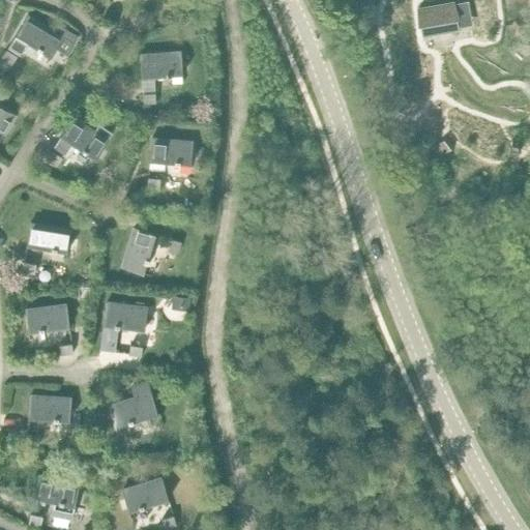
[(453,3),(417,9),(421,34),(459,27),(453,3)]
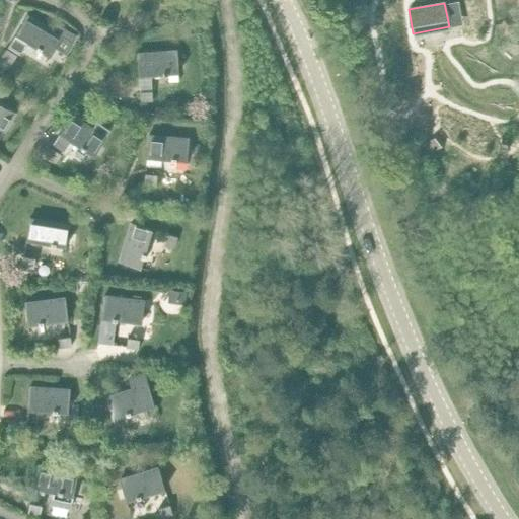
[(20,53),(27,42),(50,56),(56,47),(67,54),(77,36),(59,25),(54,32),(27,15),(15,34),(9,46),(20,53)]
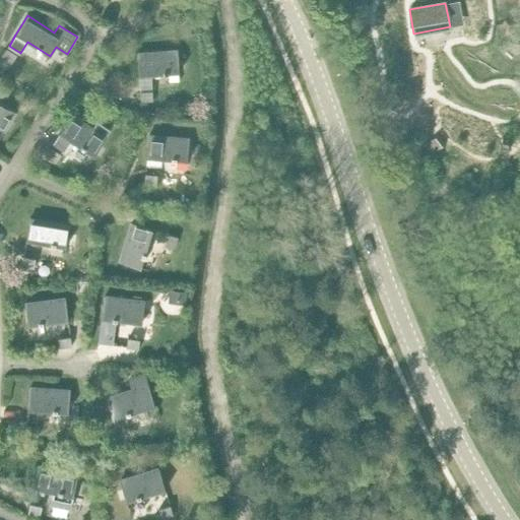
[(196,23),(185,24),(185,35),(196,34),(196,23)]
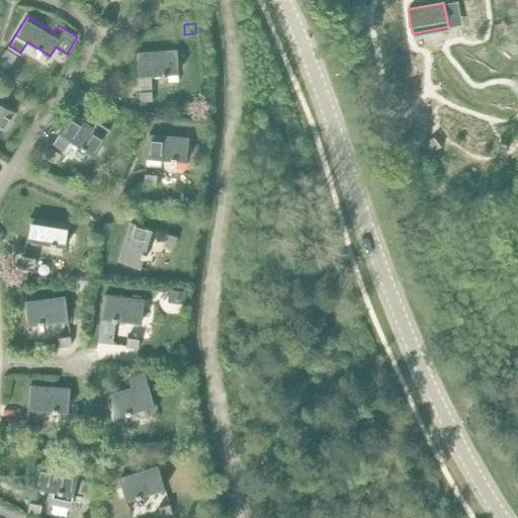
[(6,48),(1,57),(11,63),(16,54),(6,48)]
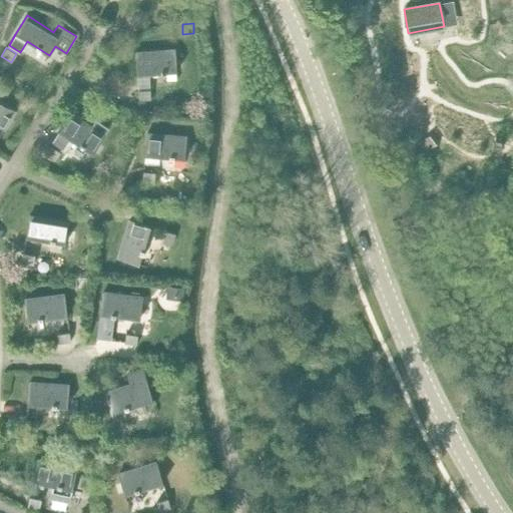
[(175,50),(135,53),(137,75),(177,72),(175,50)]
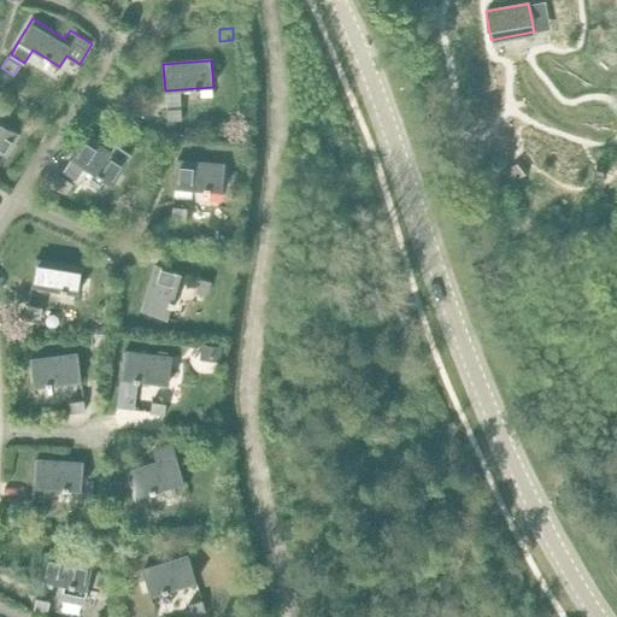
[(180,103),(165,104),(166,121),(181,119),(180,103)]
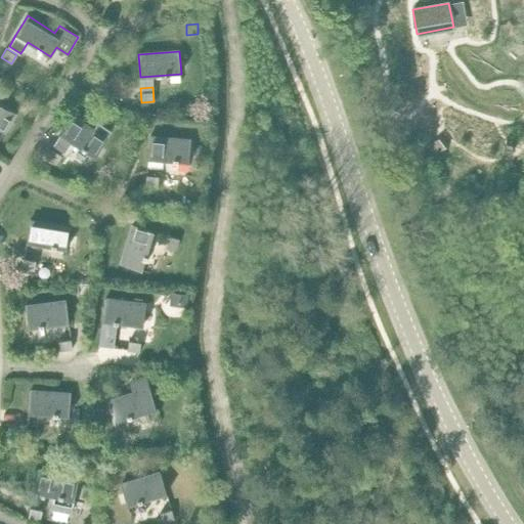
[(0,103),(0,129),(4,132),(15,113),(0,103)]
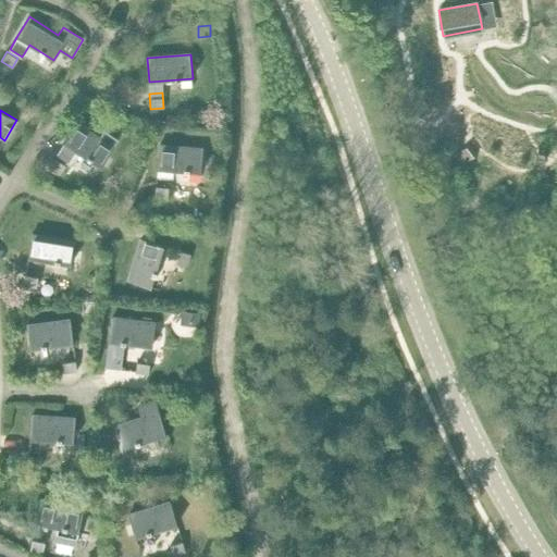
[(63,143),(100,166),(119,139),(104,130),(100,136),(77,121),(63,143)]
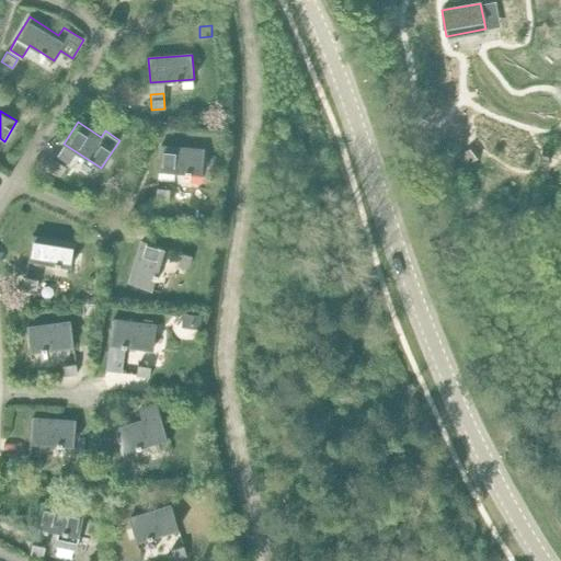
[(161,146),(159,170),(202,174),(204,150),(161,146)]
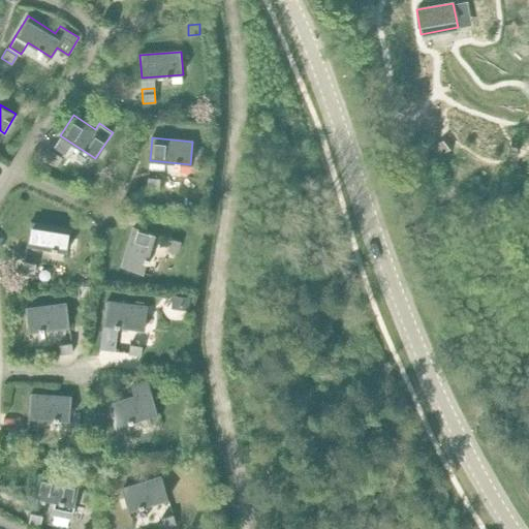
[(52,150),(45,159),(56,165),(61,157),(52,150)]
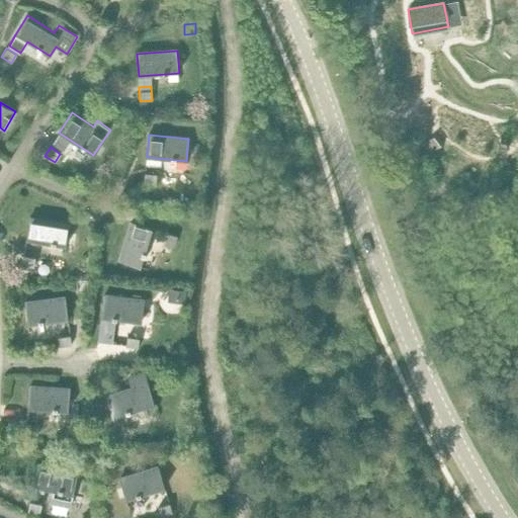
[(144,173),(143,182),(155,183),(156,174),(144,173)]
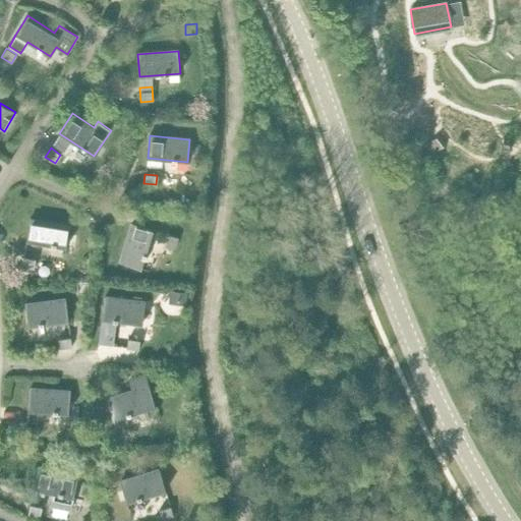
[(30,219),(26,241),(66,247),(70,226),(30,219)]
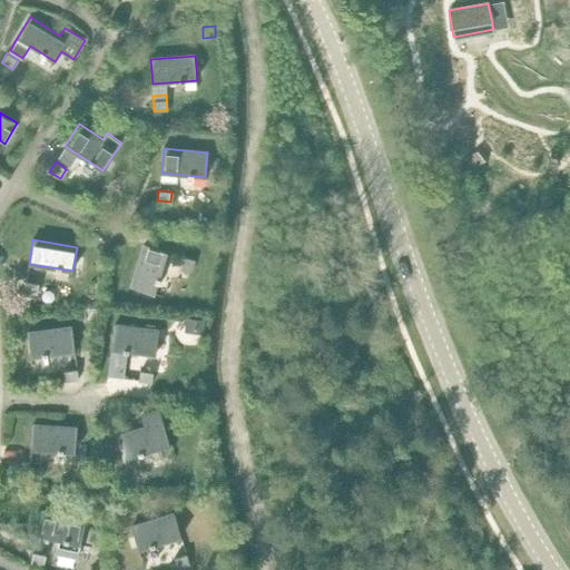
[(145,245),(131,287),(154,294),(167,252),(145,245)]
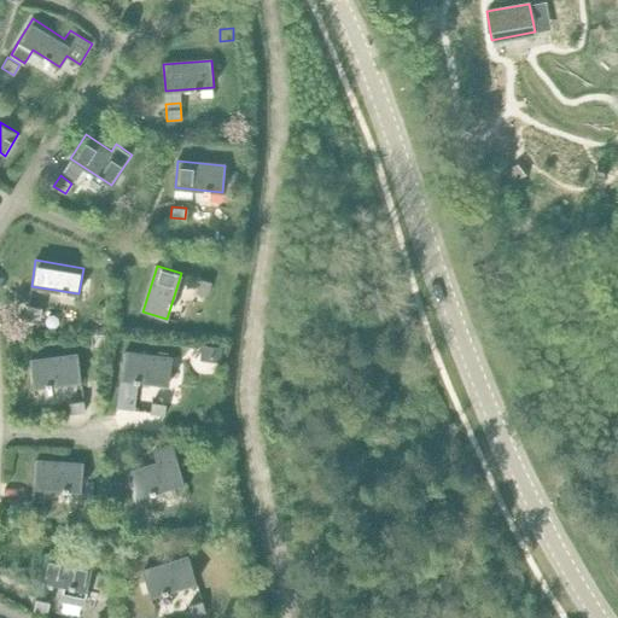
[(199,278),(194,291),(207,296),(211,281),(199,278)]
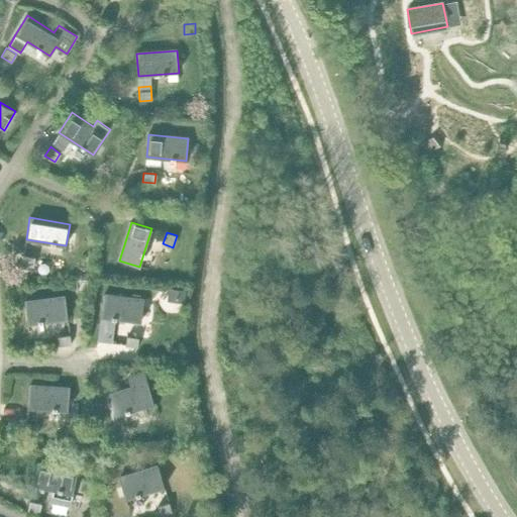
[(22,255),(21,265),(33,267),(34,256),(22,255)]
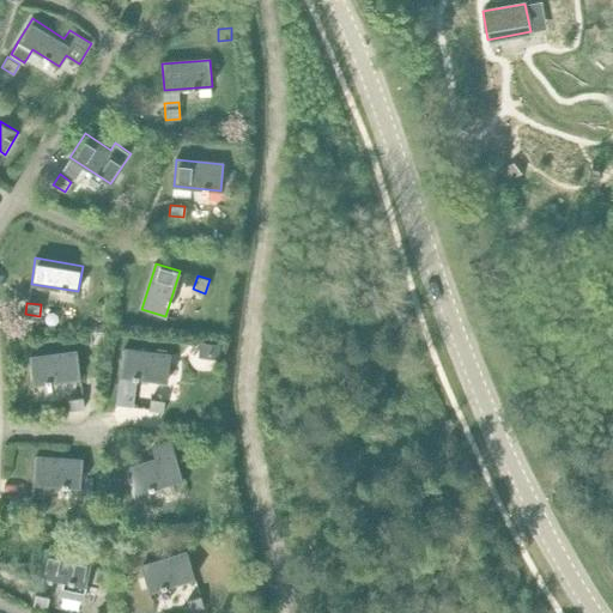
[(200,341),(199,356),(217,358),(219,344),(200,341)]
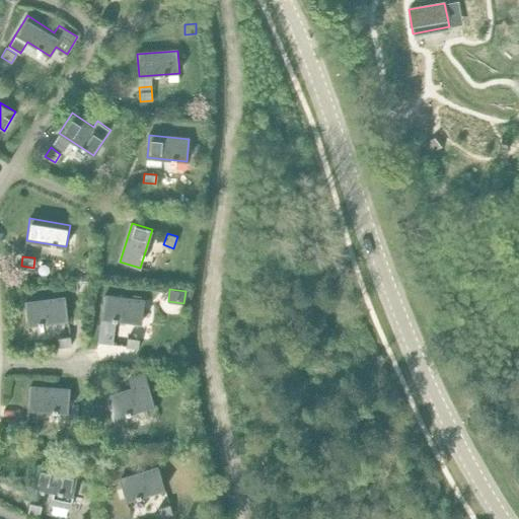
[(104,296),(101,317),(142,322),(144,301),(104,296)]
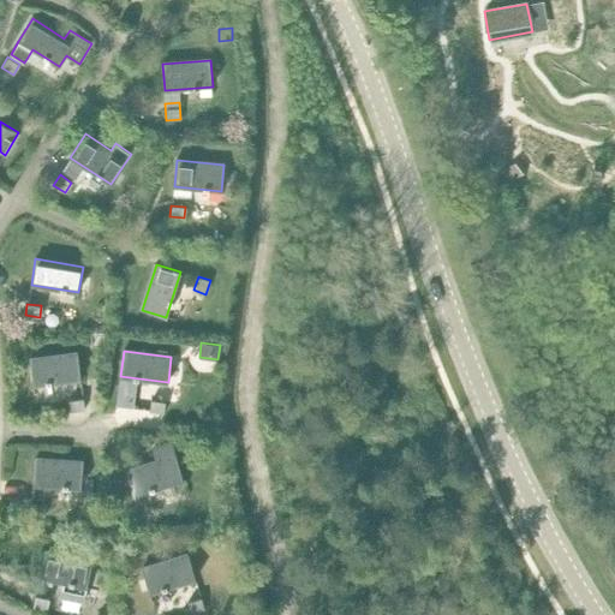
[(77,353),(30,359),(33,386),(81,380),(77,353)]
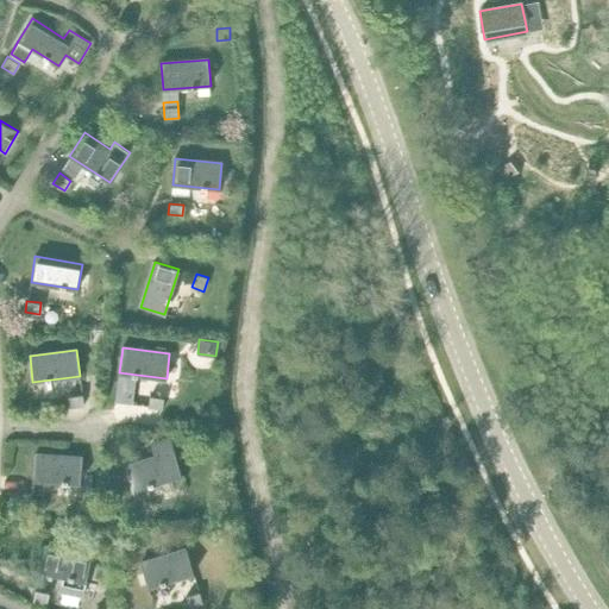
[(81,393),(67,396),(69,407),(83,407),(81,393)]
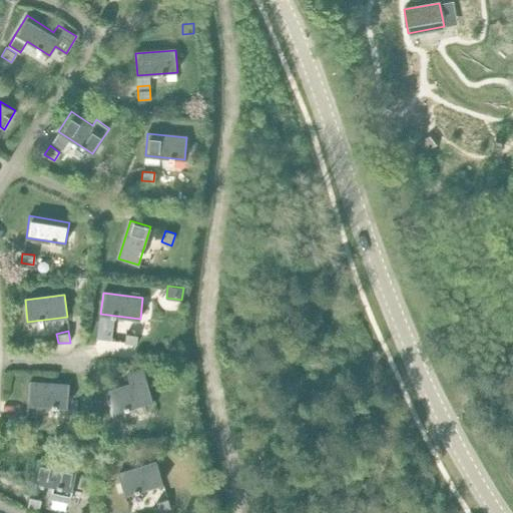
[(124,333),(123,343),(135,345),(137,335),(124,333)]
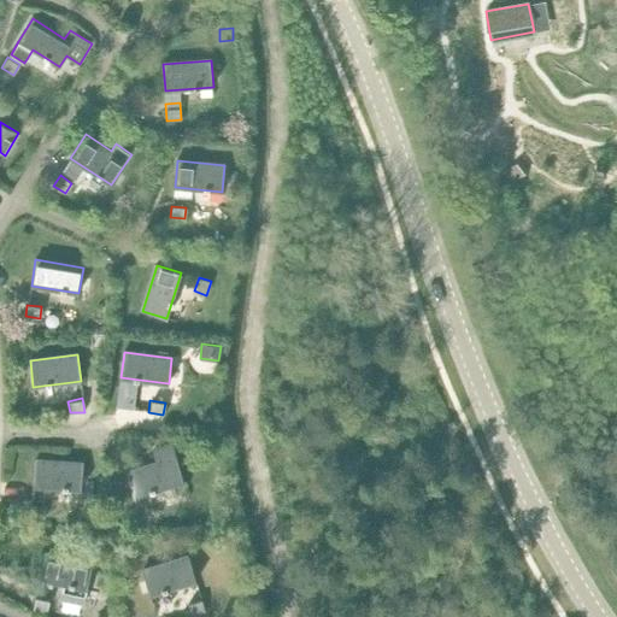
[(157,463),(130,471),(137,495),(183,481),(172,445),(153,451),(157,463)]
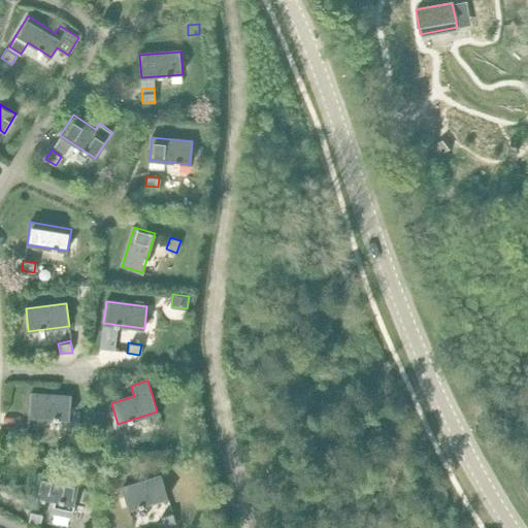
[(30,393),(28,416),(69,419),(71,397),(30,393)]
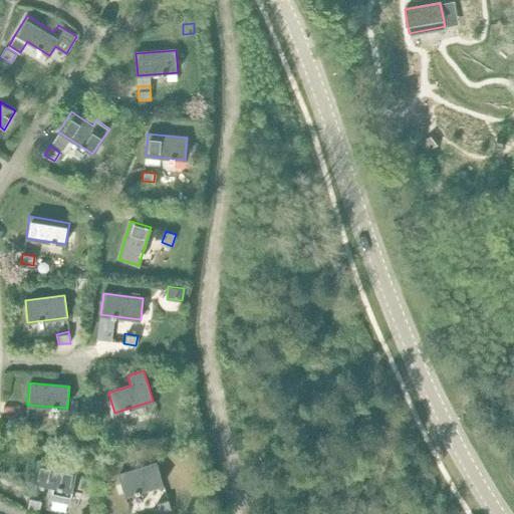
[(25,421),(24,431),(36,432),(37,422),(25,421)]
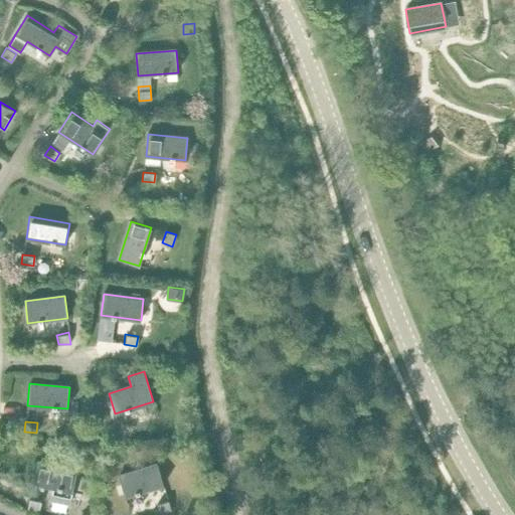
[(37,462),(33,483),(52,487),(49,500),(69,504),(76,470),(37,462)]
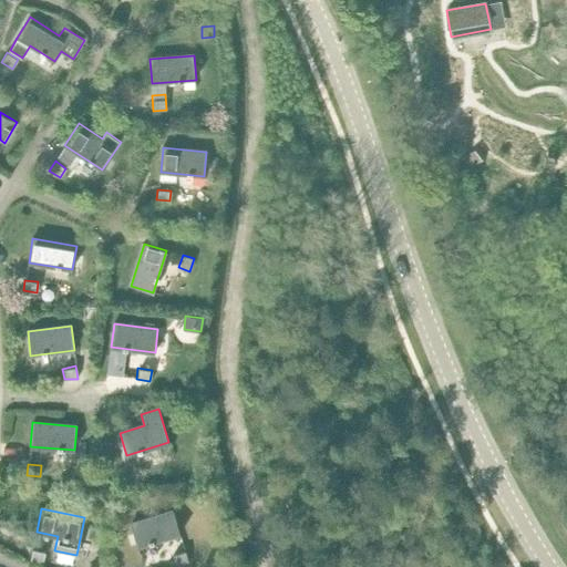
[(173,511),(131,524),(138,547),(181,534),(173,511)]
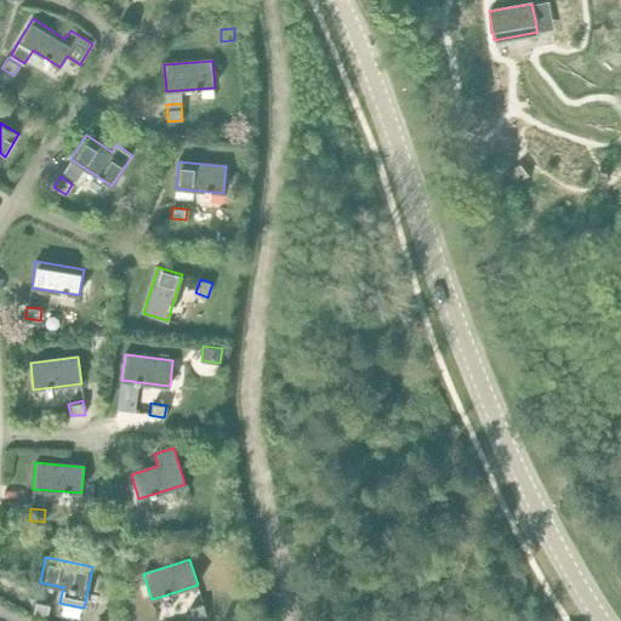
[(34,602),(32,615),(46,616),(49,604),(34,602)]
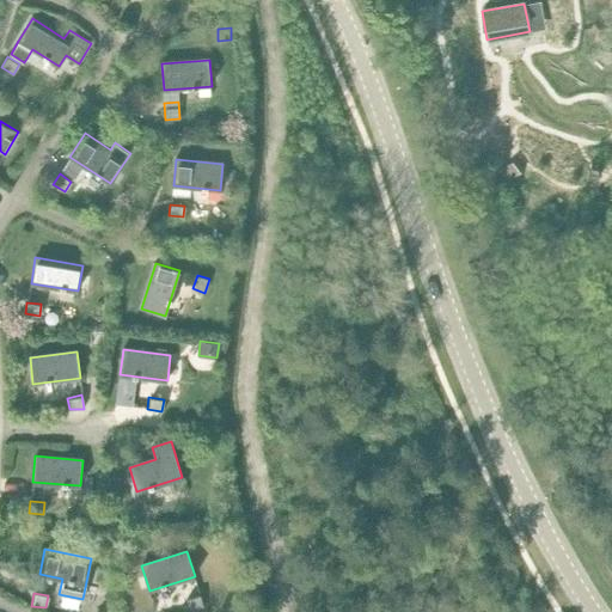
[(199,594),(185,599),(189,611),(202,606),(199,594)]
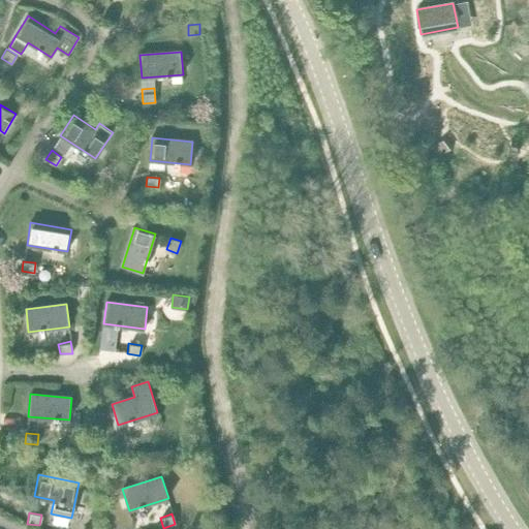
All buildings are outlined.
